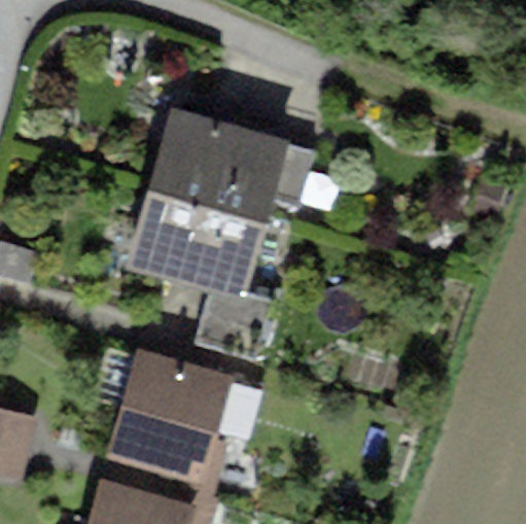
[(286,140),(171,107),(149,183),(264,216),(286,140)]
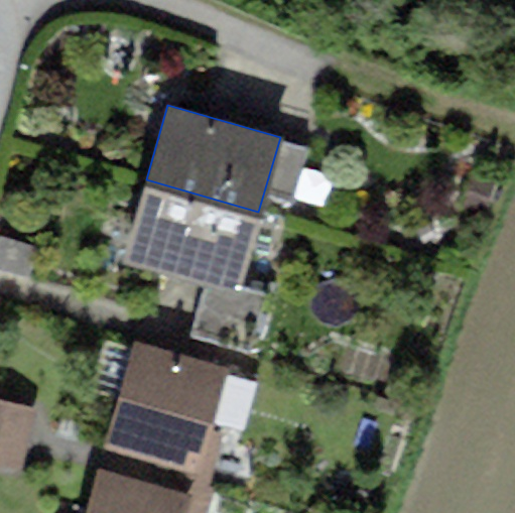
[(258,212),(146,179),(124,254),(237,286),(258,212)]
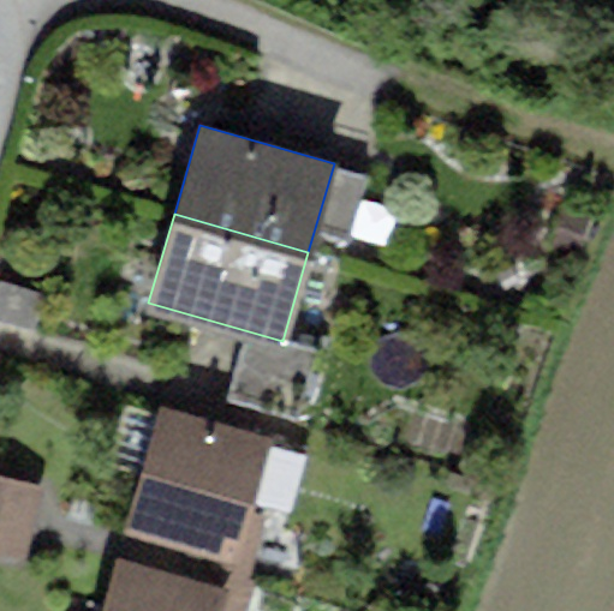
[(9,282),(0,309),(0,315),(41,328),(51,295),(9,282)]
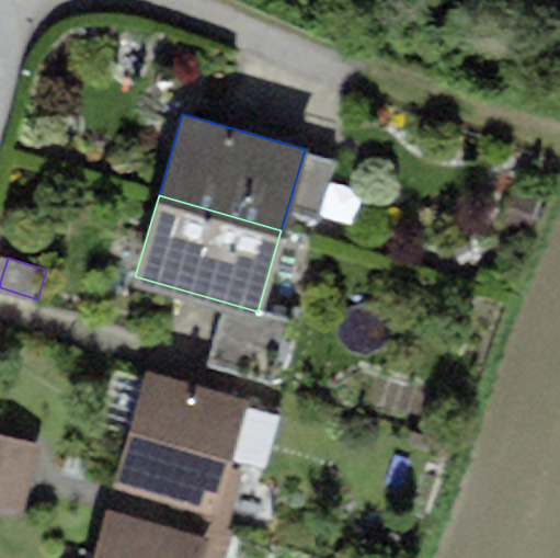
[(246,398),(144,374),(116,491),(218,515),(246,398)]
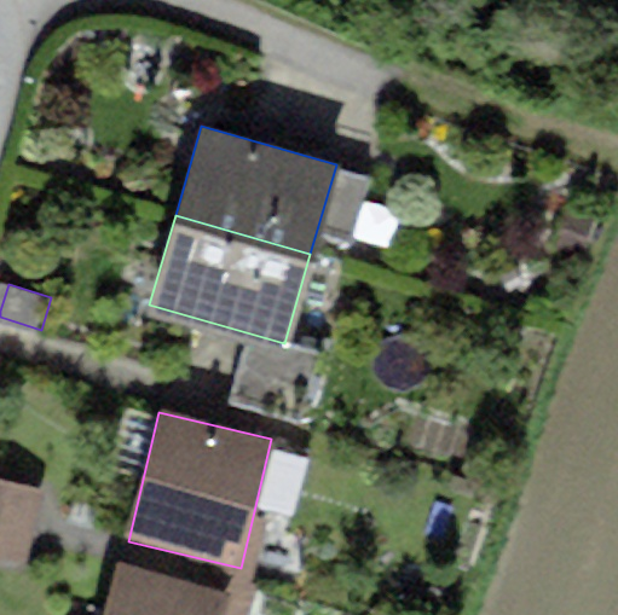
[(46,488),(0,475),(0,555),(26,562),(46,488)]
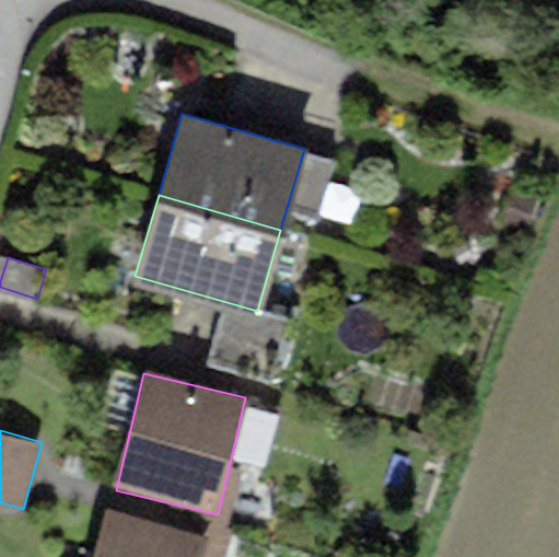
[(201,556),(208,536),(106,508),(92,556),(201,556)]
